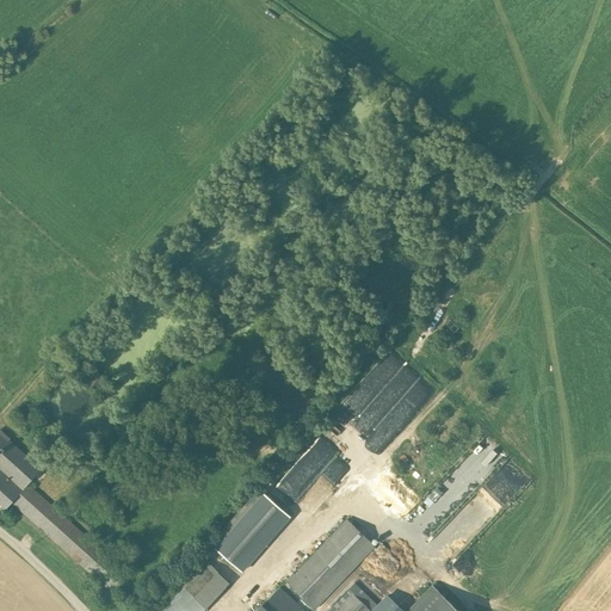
[(420,408),(434,392),(432,383),(390,347),(340,405),(343,412),(355,423),(352,414),(353,413),(352,407),(349,405),(352,400),(353,400),(358,394),(368,393),(374,386),(375,386),(378,382),(381,384),(392,382),(396,386),(399,394),(405,400),(405,401),(411,406),(412,411),(420,408)]
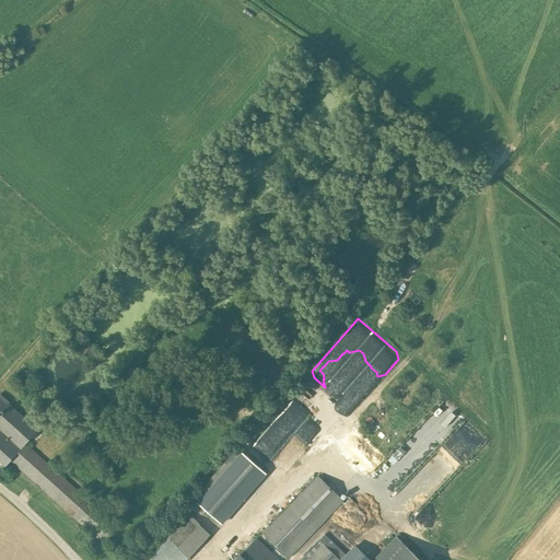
[(0,395),(0,424),(15,408),(8,403),(9,401),(0,395)]
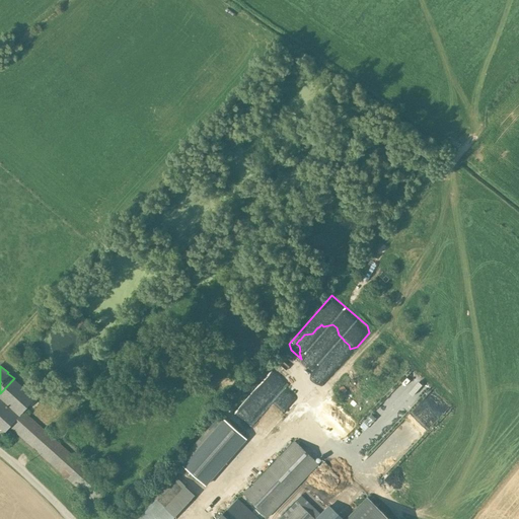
[(14,378),(0,393),(0,431),(4,435),(11,427),(24,412),(36,398),(14,378)]
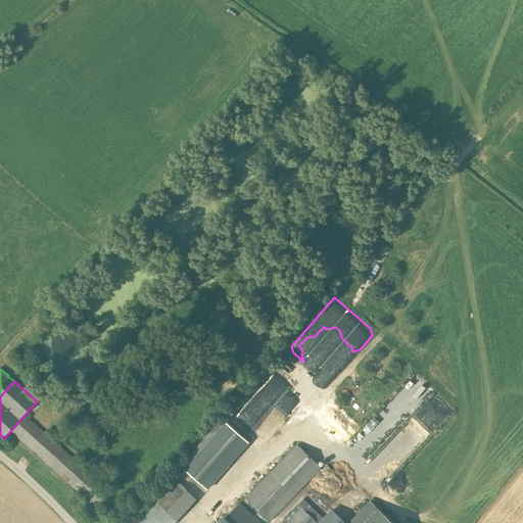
[(240,418),(252,428),(277,397),(264,388),(240,418)]
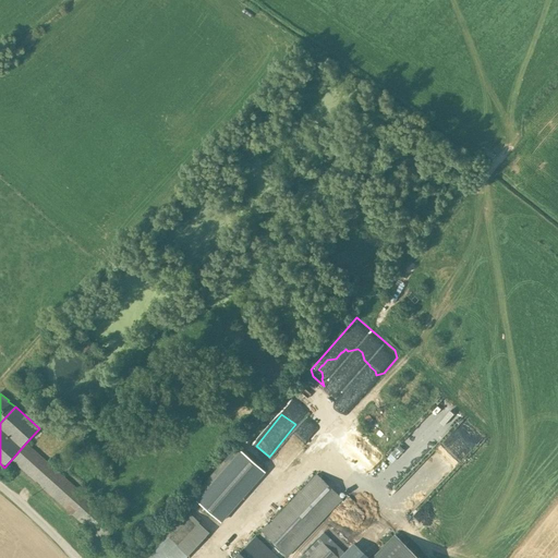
[(91,437),(59,472),(65,478),(97,444),(91,437)]
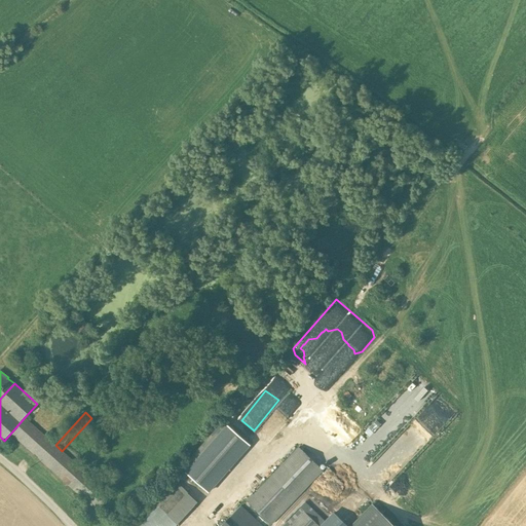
[(55,445),(25,417),(11,433),(114,525),(121,525),(133,515),(130,513),(125,508),(101,486),(62,451),(55,445)]
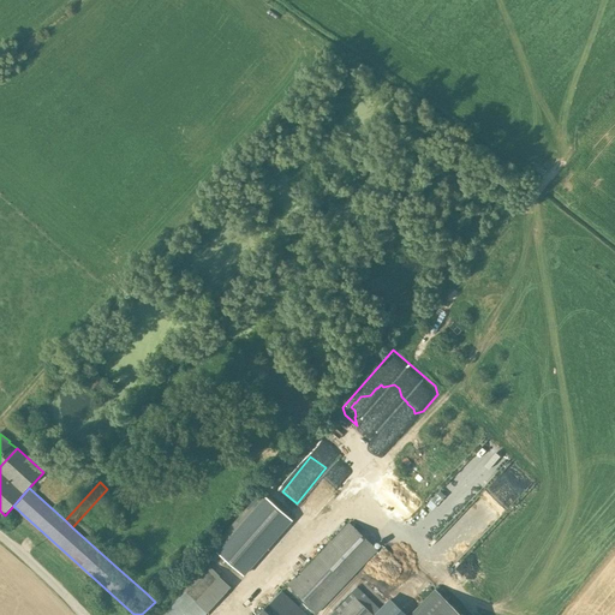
[(228,537),(218,550),(246,574),(294,519),(263,491),(226,535),(228,537)]
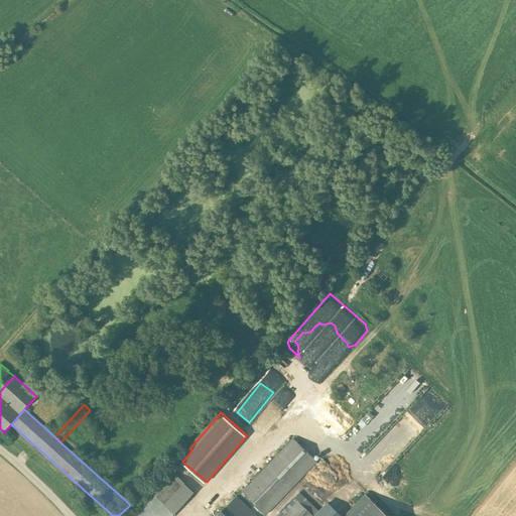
[(293,438),(249,485),(248,484),(242,490),(267,514),(317,462),(293,438)]
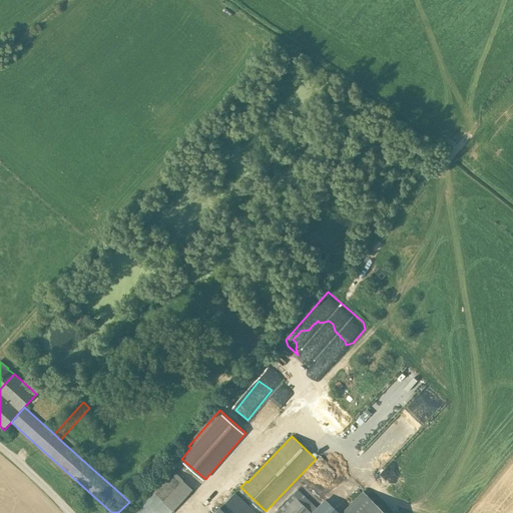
[(146,503),(157,512),(169,512),(192,489),(171,470),(151,491),(154,494),(146,503)]
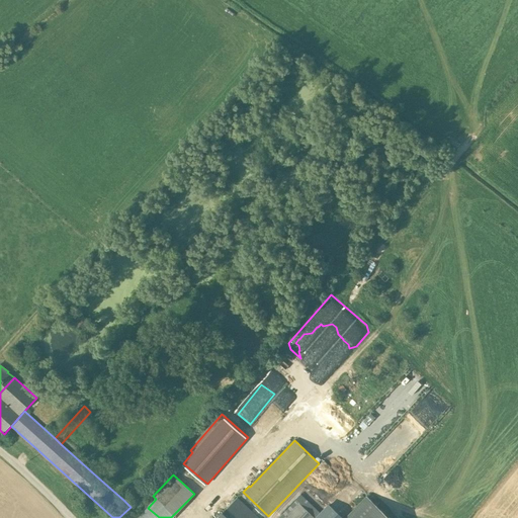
[(135,498),(130,493),(123,500),(128,505),(135,498)]
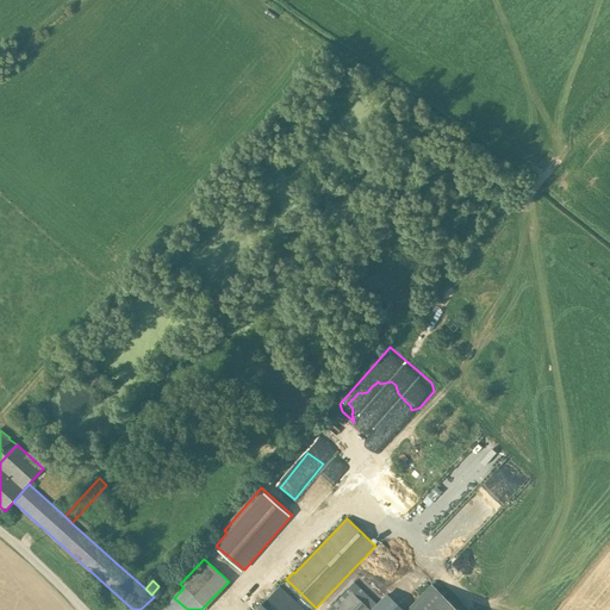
[(458,609),(434,586),(410,609),(458,609)]
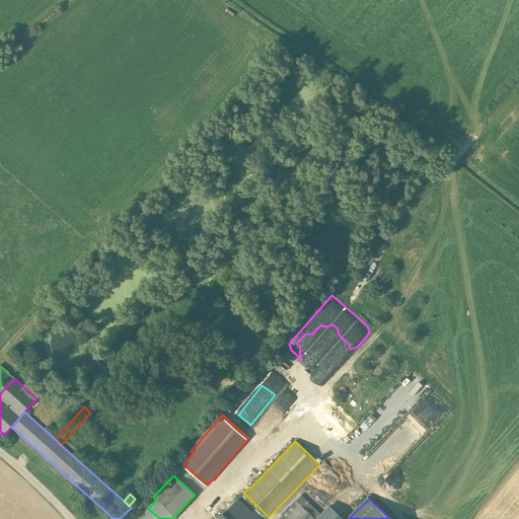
[(254,518),(235,501),(218,518),(254,518)]
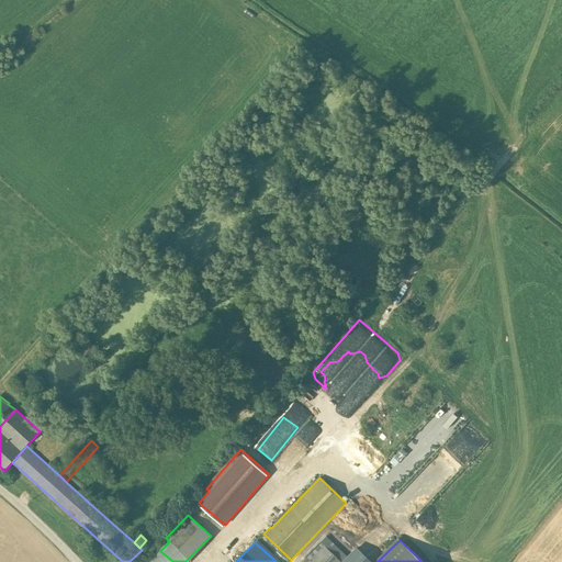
[(343,561),(323,542),(303,561),(343,561)]
